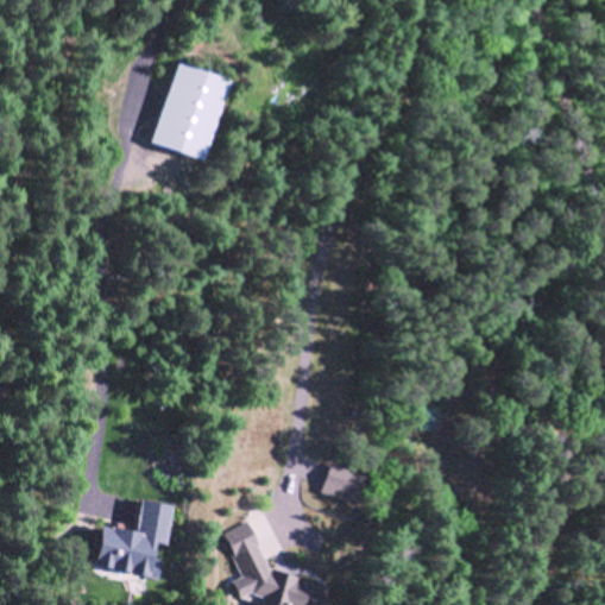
[(205,159),(151,142),(177,63),(231,81),(205,159)]
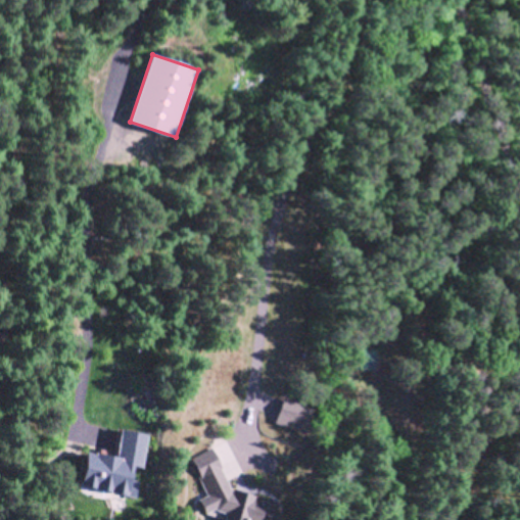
[(355,348),(374,350),(372,371),(353,369),(355,348)]
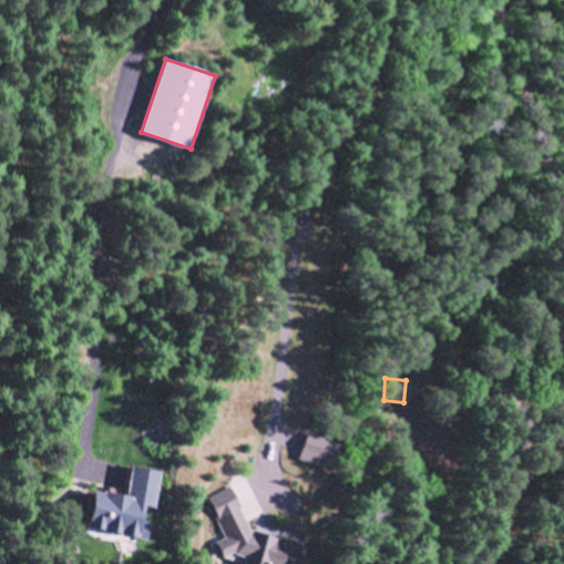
[(309,432),(340,444),(330,471),(299,460),(309,432)]
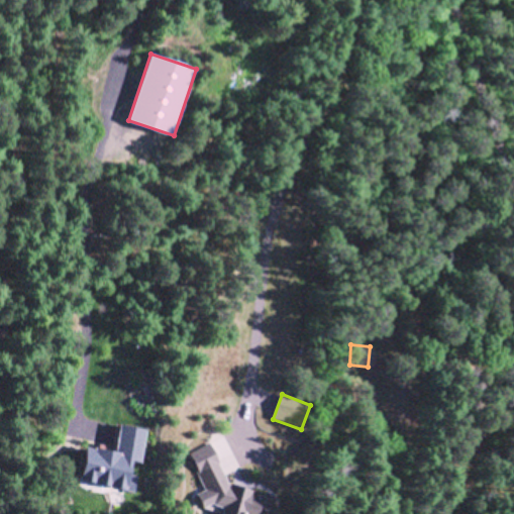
[(102,446),(121,449),(128,407),(152,411),(144,455),(149,456),(145,477),(137,476),(128,481),(121,471),(98,467),(101,449),(102,446)]
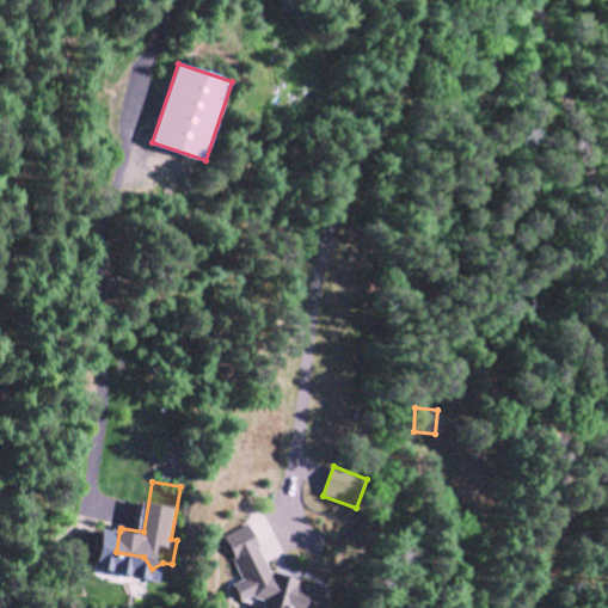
[(225,536),(247,524),(259,546),(258,547),(272,573),(274,573),(275,570),(302,579),(301,582),(314,585),(313,588),(323,590),(318,602),(311,600),(307,607),(264,607),(266,601),(255,597),(253,594),(243,600),(241,601),(232,584),(243,578),(232,558),(234,556),(225,536)]
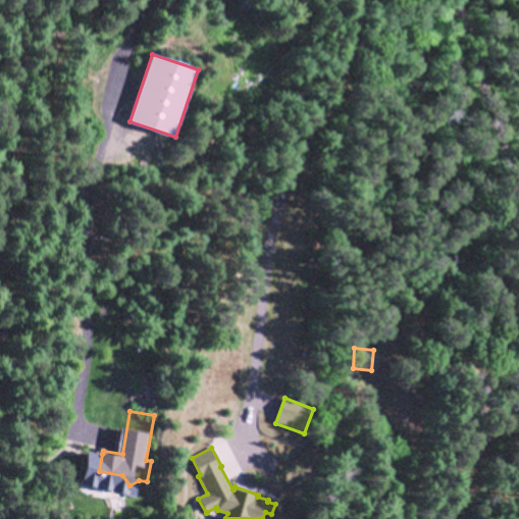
[(494,452),(505,453),(504,462),(492,461),(494,452)]
